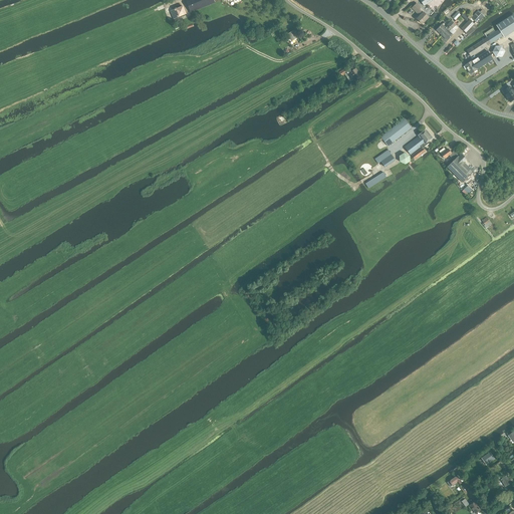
[(190,12),(214,2),(213,0),(186,0),(190,12)]
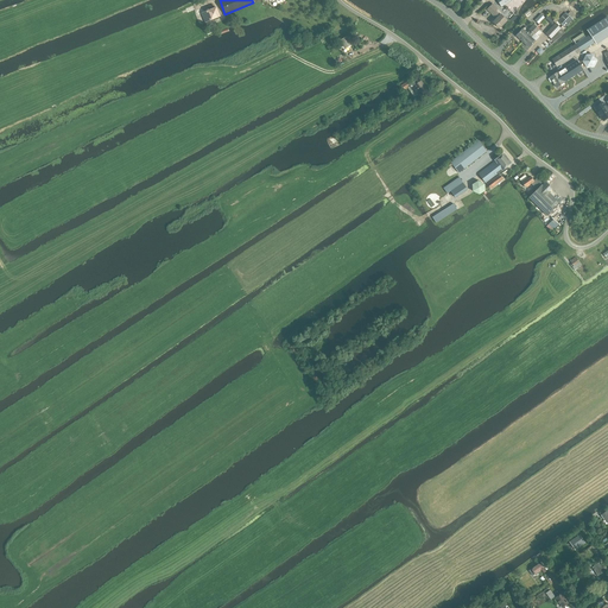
[(499,29),(506,21),(502,18),(504,17),(496,10),(496,8),(493,5),(487,10),(496,19),(493,23),(499,29)]
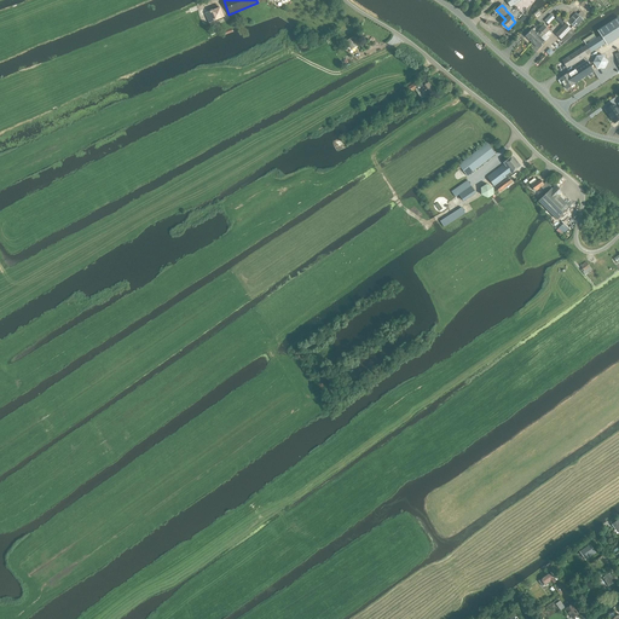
[(220,7),(210,11),(214,21),(225,17),(220,7)]
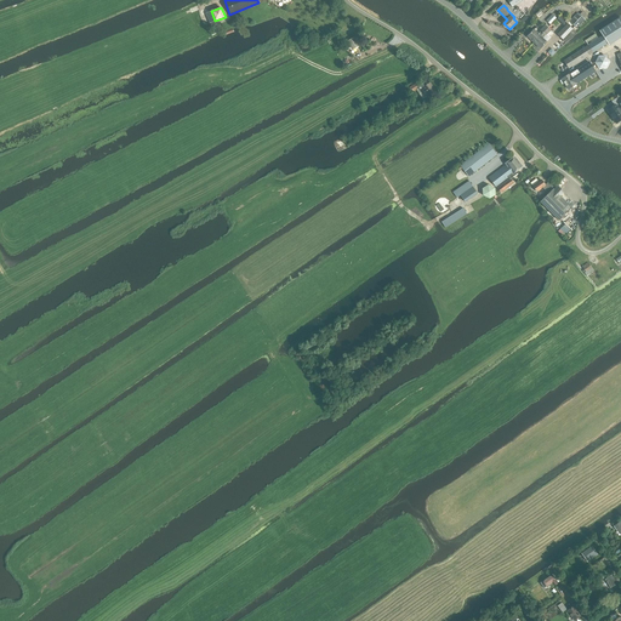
[(568,24),(573,29),(575,32),(587,18),(582,12),(580,16),(577,13),(568,24)]
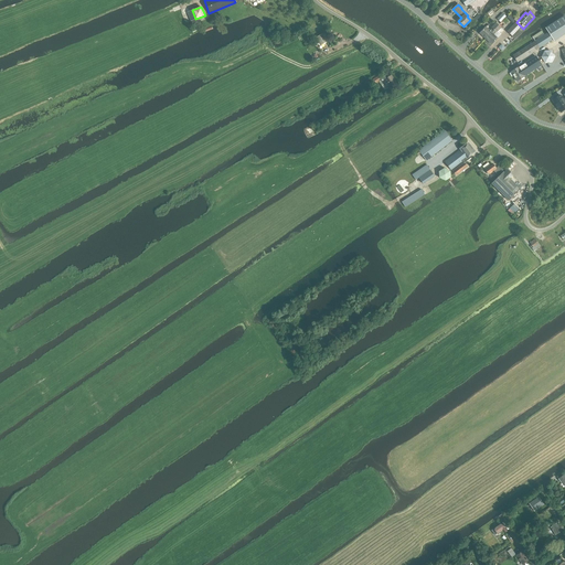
[(501,22),(507,17),(502,13),(498,19),(501,22)]
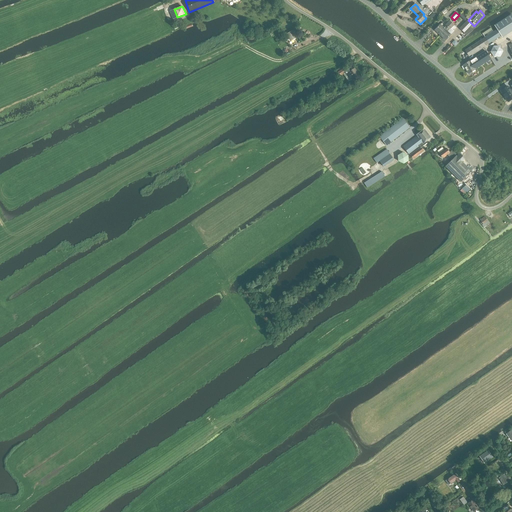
[(461,13),(459,15),(465,21),(468,18),(461,13)]
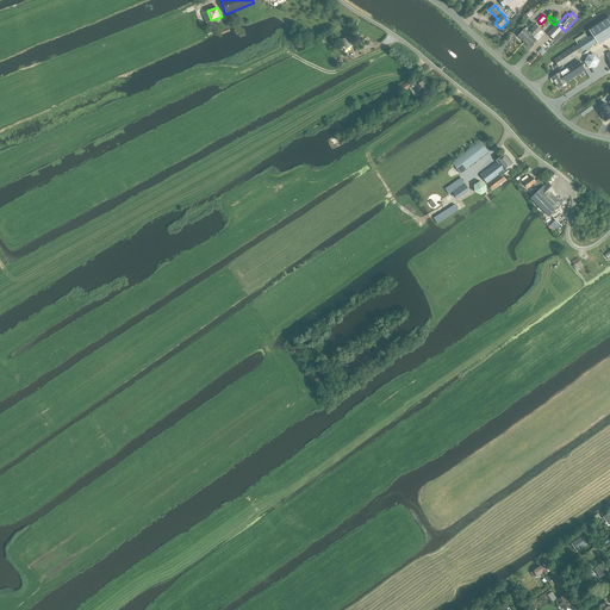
[(609,36),(609,19),(609,18),(589,31),(592,36),(587,38),(585,33),(574,41),(578,45),(559,57),(558,54),(552,57),(559,68),(597,43),(598,44),(609,36)]
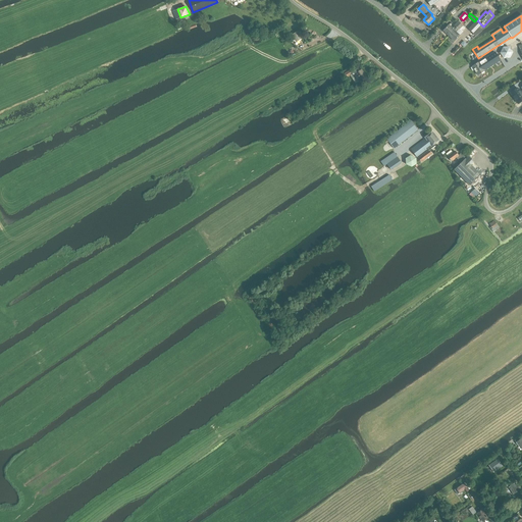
[(468,30),(473,34),(481,24),(477,20),(468,30)]
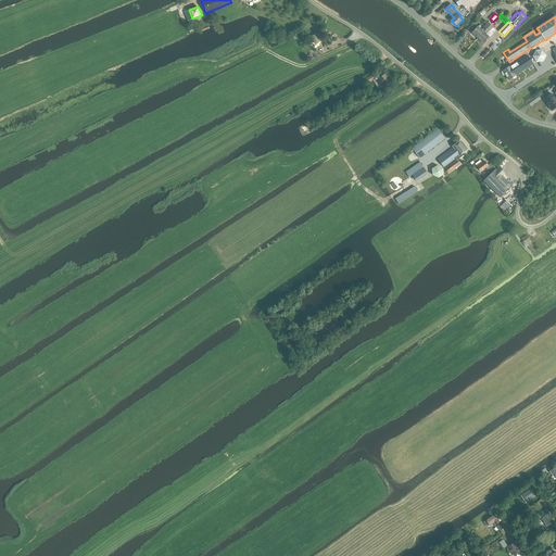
[(478,38),(490,25),(488,23),(483,28),(484,28),(481,30),(478,27),(472,33),(478,38)]
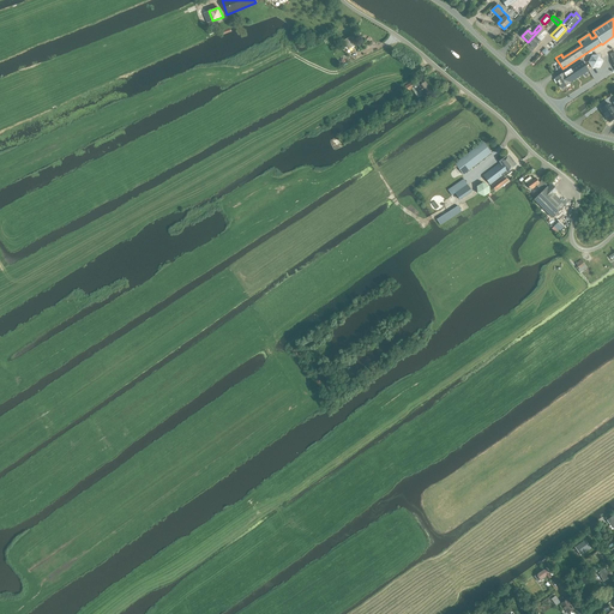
[(541,28),(528,42),(534,48),(540,42),(536,37),(539,35),(539,36),(543,30),(541,28)]
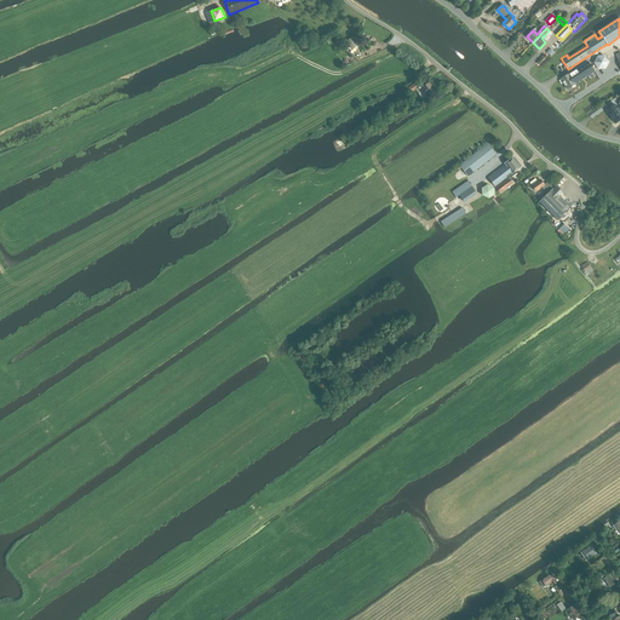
[(608,61),(607,59),(607,58),(607,57),(606,56),(603,55),(601,55),(600,55),(598,55),(597,56),(596,57),(595,58),(595,61),(595,62),(595,63),(596,64),(597,65),(598,67),(601,68),(602,67),(603,67),(604,67),(606,65),(606,64),(607,63),(607,62),(608,61)]
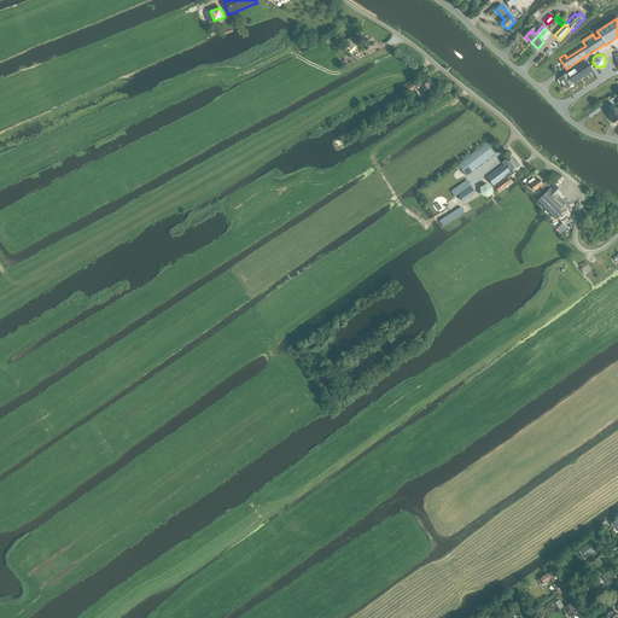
[(567,74),(559,79),(565,89),(573,83),(593,71),(587,62),(567,74)]
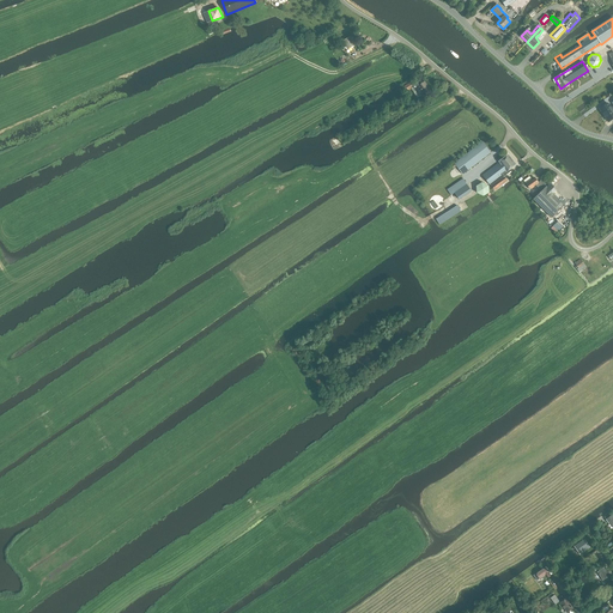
[(423,84),(420,80),(412,86),(410,83),(401,87),(405,92),(411,89),(417,98),(429,90),(424,83),(423,84)]
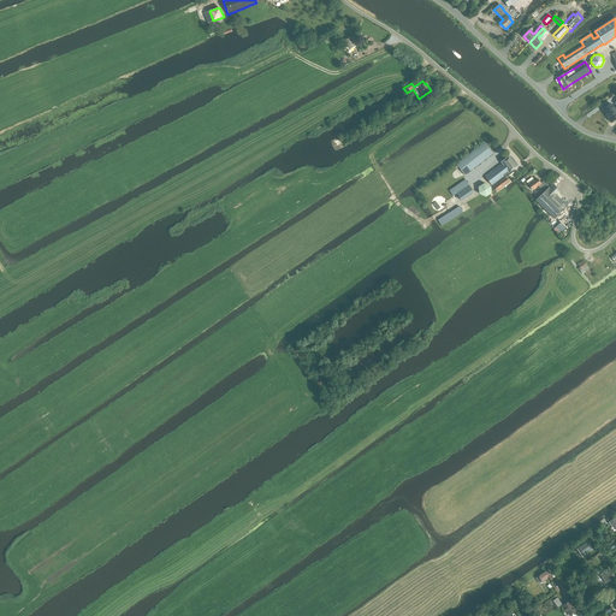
[(606,116),(615,108),(615,101),(615,104),(615,105),(615,106),(614,108),(610,104),(603,110),(606,116)]
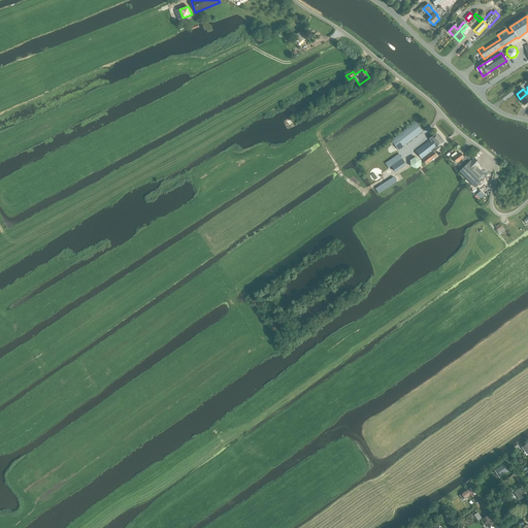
[(398,151),(423,132),(416,122),(391,141),(398,151)]
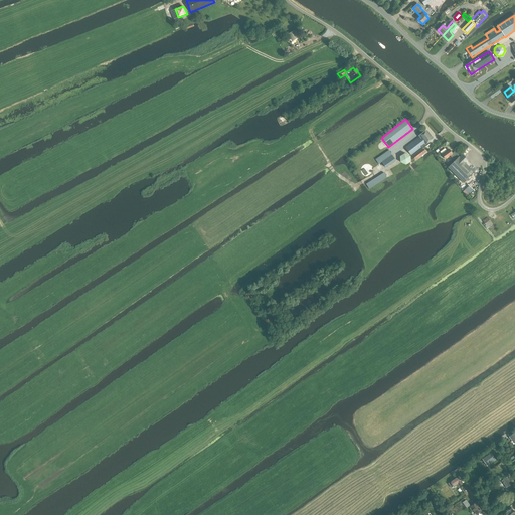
[(423,148),(430,144),(427,142),(433,138),(426,130),(418,136),(419,137),(405,148),(411,155),(419,149),(421,147),(422,148),(412,156),(415,160),(426,152),(423,148)]
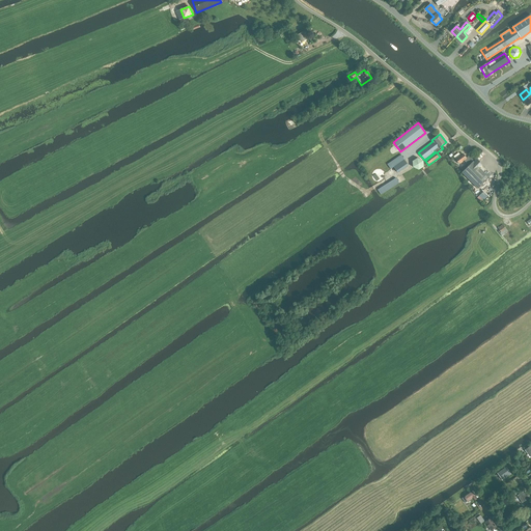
[(475,159),(474,158),(471,154),(467,158),(463,154),(455,160),(458,164),(465,161),(466,162),(468,161),(469,163),(472,161),(475,159)]
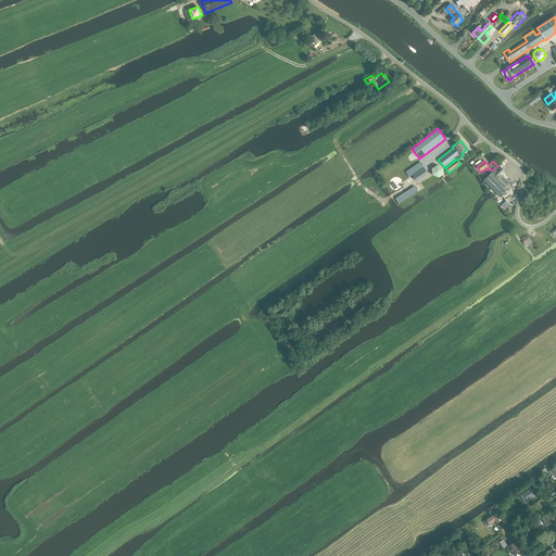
[(416,181),(428,174),(420,162),(405,172),(408,177),(413,175),(416,181)]
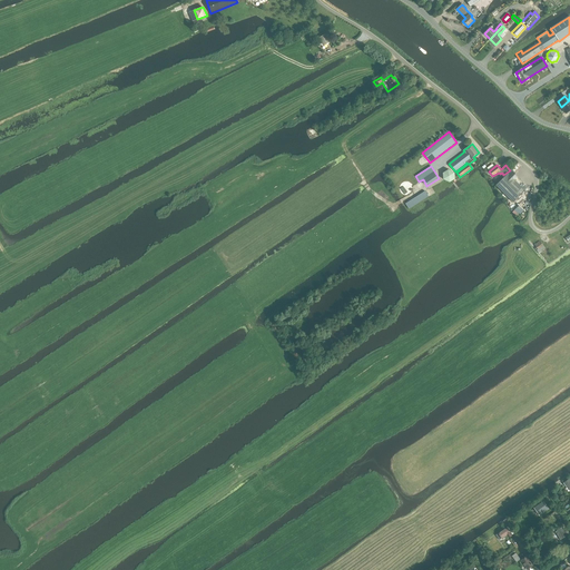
[(448,169),(442,173),(443,179),(449,183),(454,179),(454,173),(448,169)]
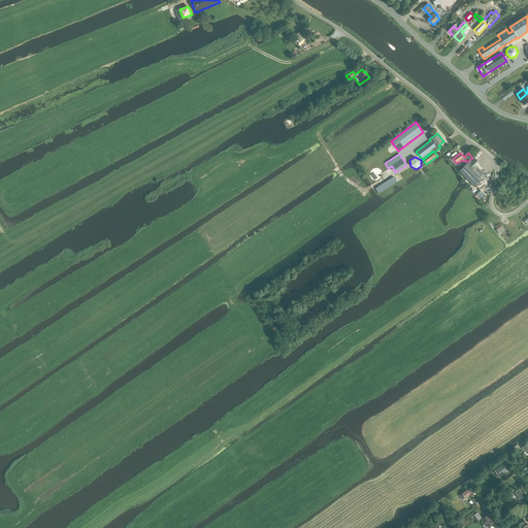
[(480,163),(475,160),(474,159),(471,162),(470,161),(459,171),(474,188),(486,176),(476,167),(480,163)]
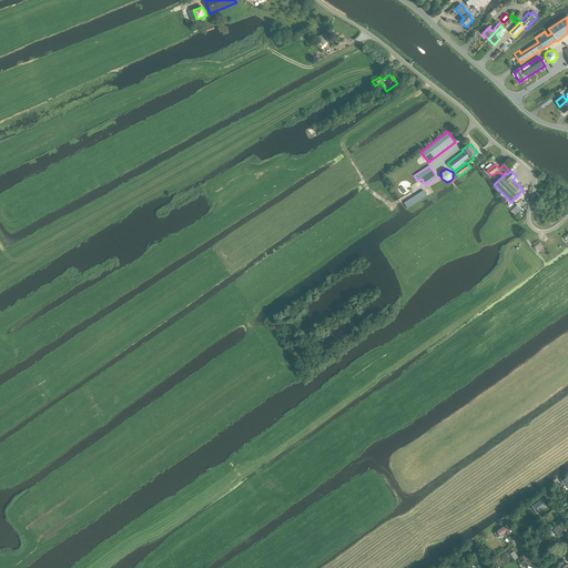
[(411,189),(411,188),(411,186),(409,184),(408,183),(407,183),(406,183),(405,182),(403,183),(402,183),(401,184),(399,185),(398,186),(398,188),(398,189),(398,191),(399,192),(399,193),(402,194),(403,195),(404,195),(406,195),(407,194),(409,193),(409,192),(411,192),(411,189)]
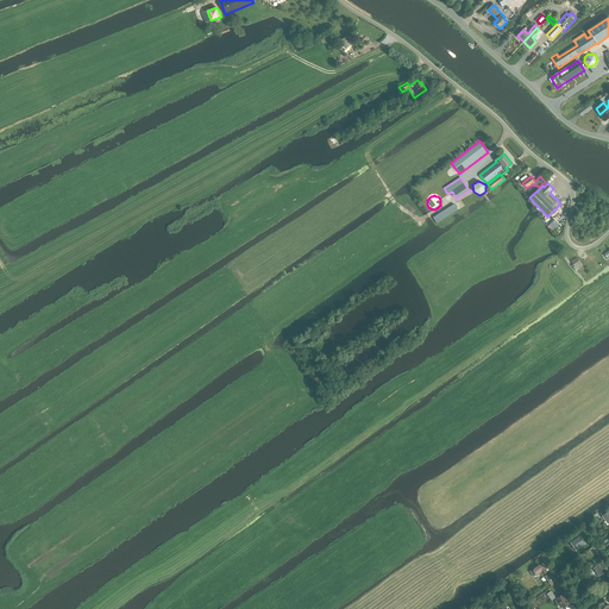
[(437,224),(458,211),(454,205),(433,218),(437,224)]
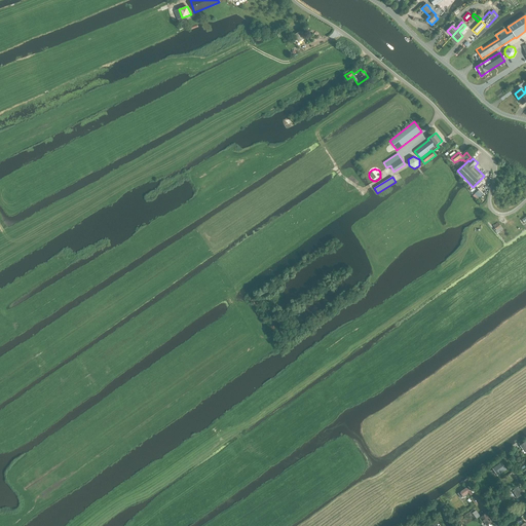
[(474,193),(479,198),(484,192),(479,187),(474,193)]
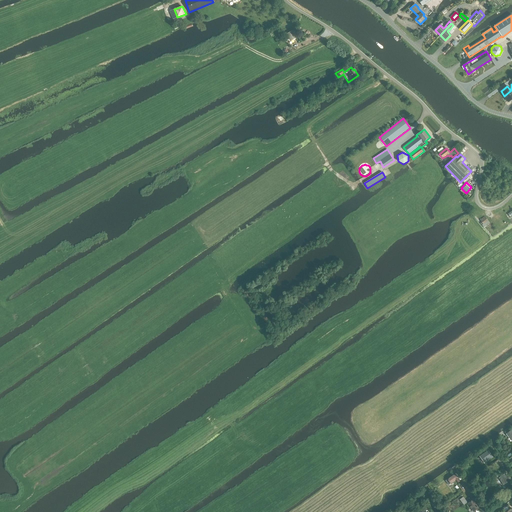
[(484,228),(484,227),(490,223),(485,216),(480,220),(483,224),(482,225),(484,228)]
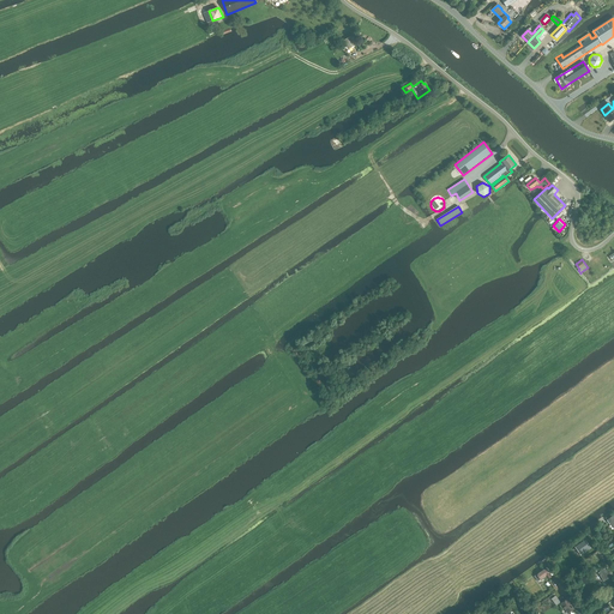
[(581,555),(591,548),(585,540),(575,547),(581,555)]
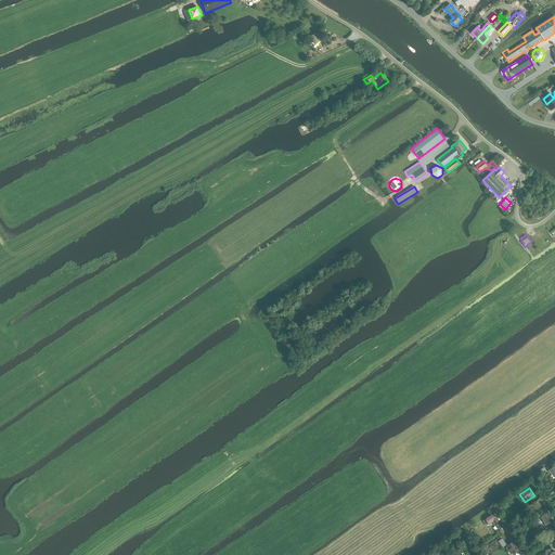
[(485,519),(482,520),(486,526),(489,524),(489,525),(493,521),(495,524),(499,520),(493,513),(485,519)]
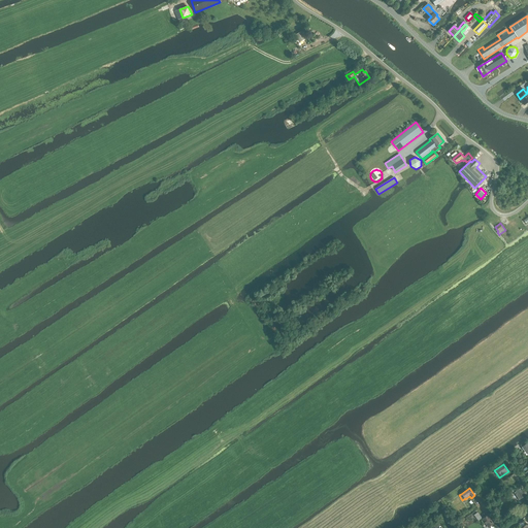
[(522,492),(520,489),(514,493),(519,500),(526,495),(523,491),(522,492)]
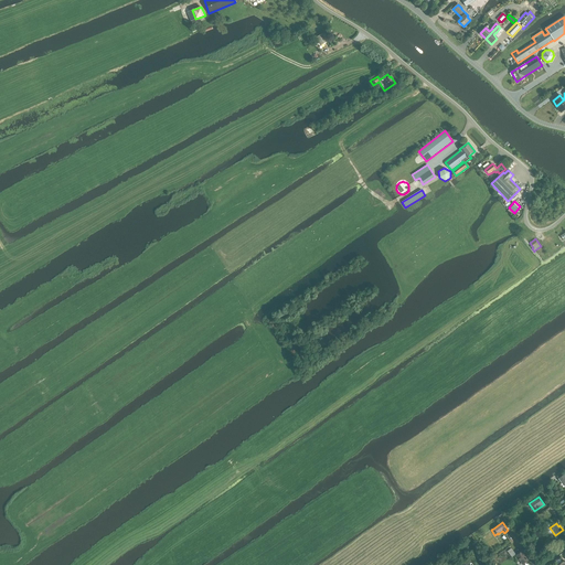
[(522,564),(529,561),(522,551),(515,555),(522,564)]
